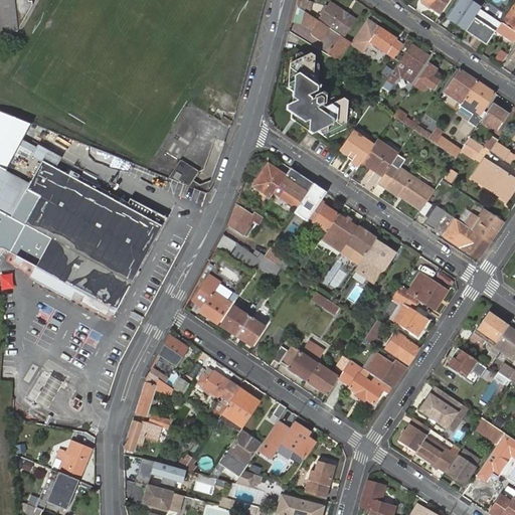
[(0,0),(0,32),(18,31),(32,5),(32,1),(29,1),(28,0),(0,0)]
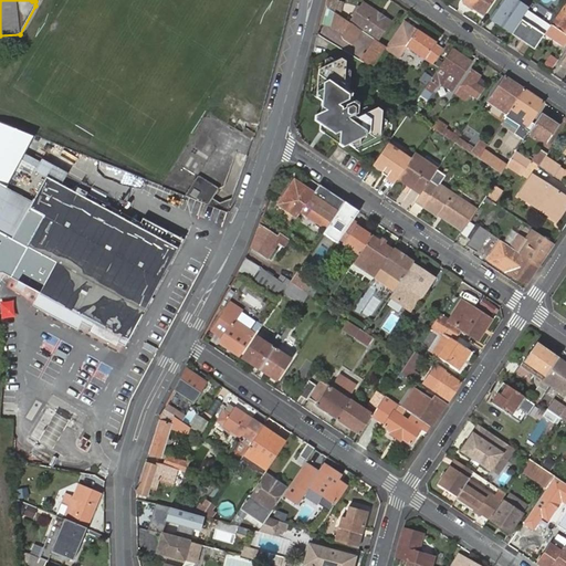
[(326,0),(325,6),(326,7),(334,11),(337,1),(336,0),(326,0)]
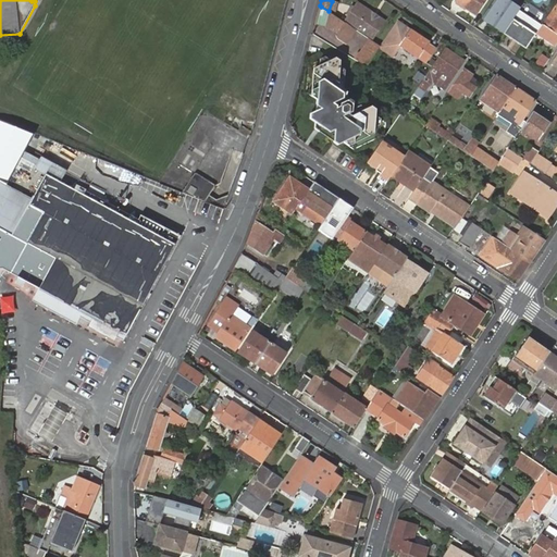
[(456,0),(456,2),(474,14),(484,0),(456,0)]
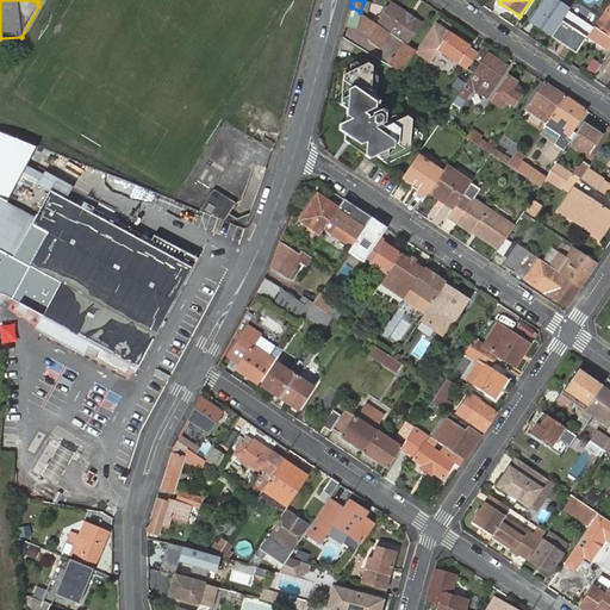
[(571,10),(558,0),(541,0),(528,20),(552,37),(568,11),(571,10)]
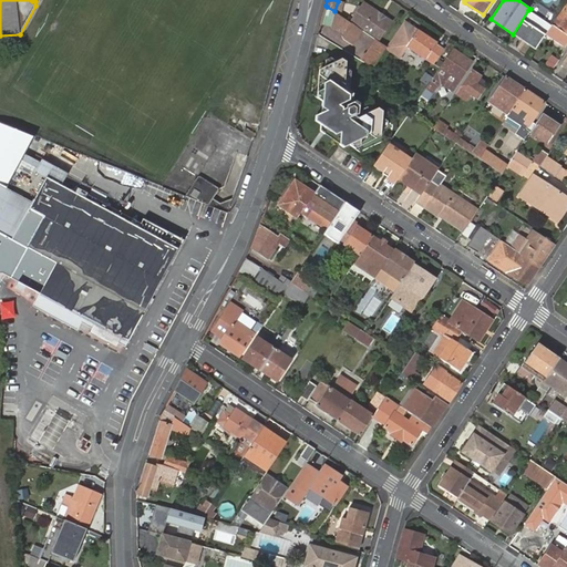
[(375,39),(378,41),(390,22),(363,4),(354,18),(351,23),(358,28),(362,31),(375,39)]
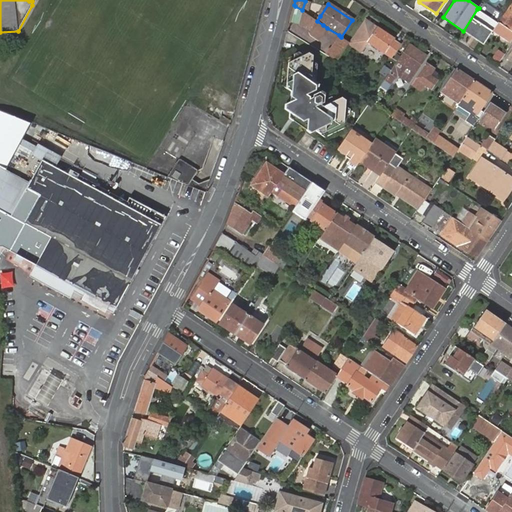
[(511,4),(510,8),(500,23),(495,30),(510,41),(511,37),(511,4)]
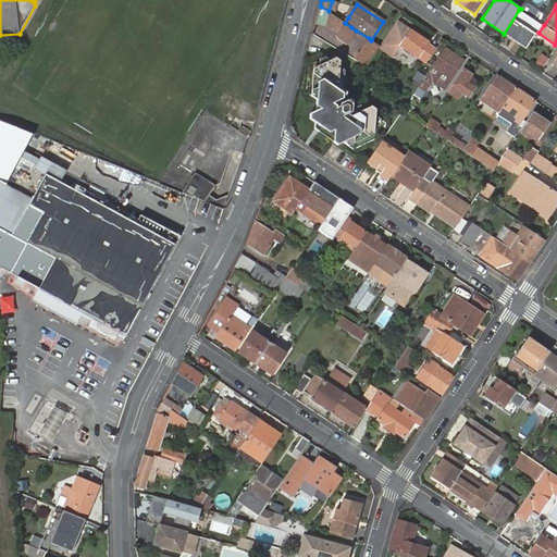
[(329,11),(321,7),(317,22),(323,24),(323,27),(338,33),(335,38),(346,46),(356,31),(351,27),(345,23),(333,14),(329,11)]
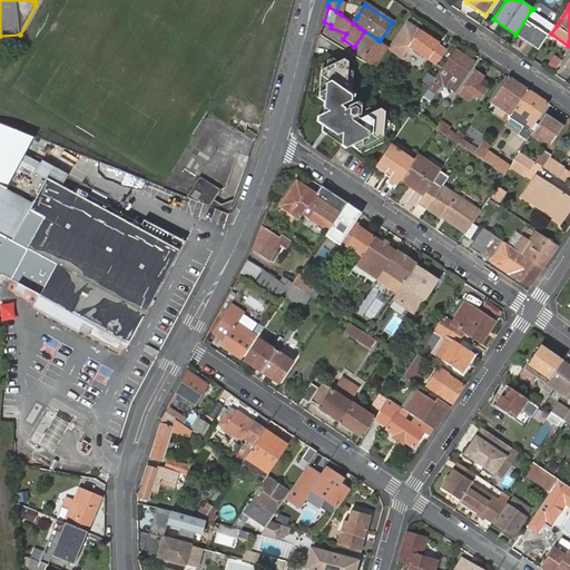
[(533,47),(538,50),(554,26),(531,10),(516,35),(520,38),(524,37),(532,41),(533,47)]
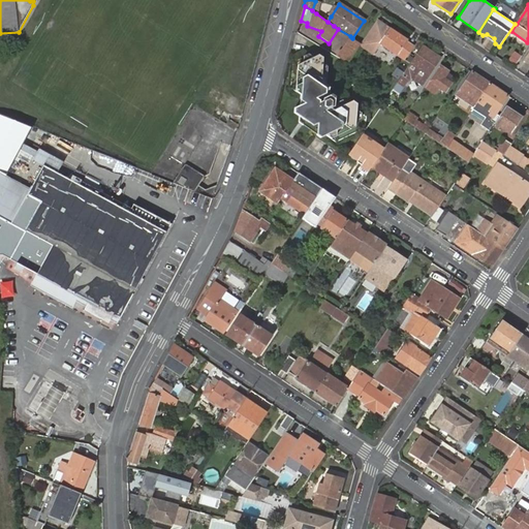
[(396,36),(397,34),(390,29),(380,42),(397,54),(404,59),(414,45),(406,40),(404,42),(396,36)]
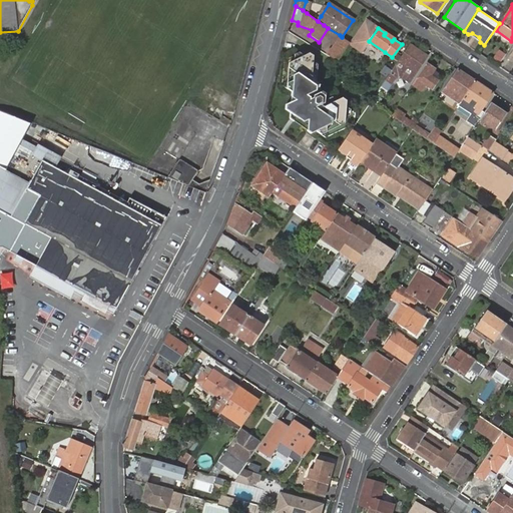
[(394,39),(385,33),(384,35),(392,41),(394,39)]
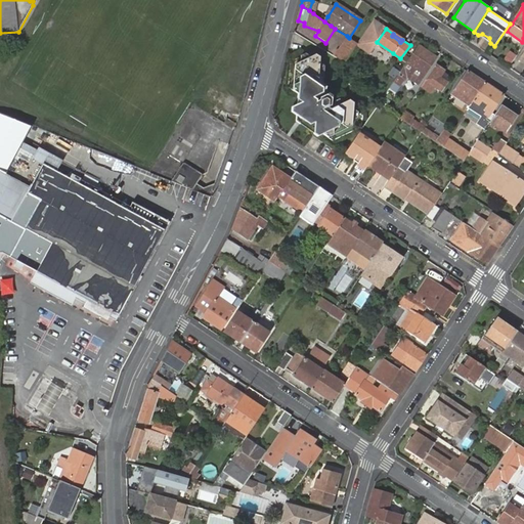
[(357,44),(357,43),(349,38),(347,36),(338,50),(337,49),(333,55),(345,62),(357,44)]
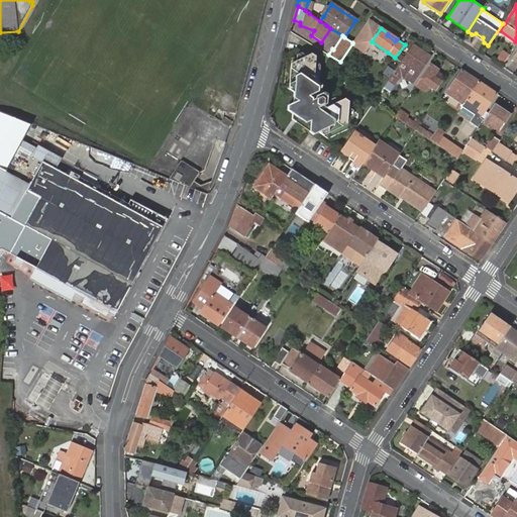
[(413,83),(416,77),(430,57),(413,45),(400,66),(397,69),(396,69),(394,73),(392,76),(391,77),(388,81),(395,85),(401,76),(413,83)]
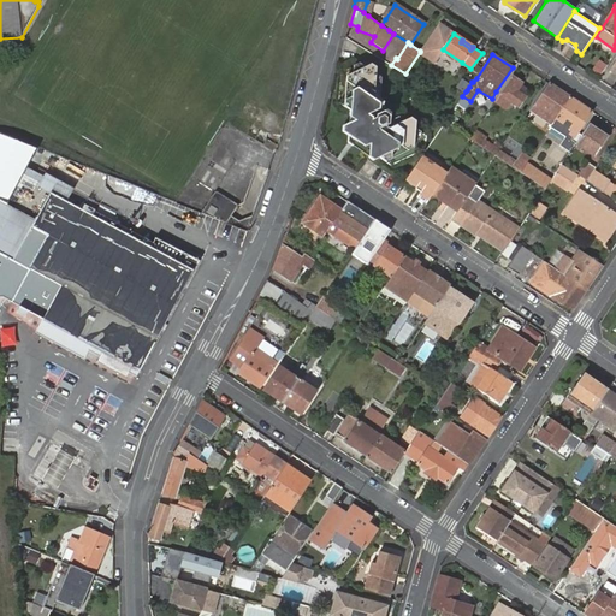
[(591,71),(599,75),(604,61),(596,59),(591,71)]
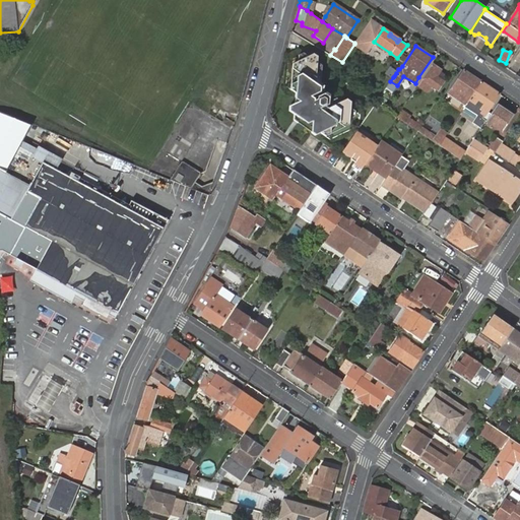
[(311,133),(315,135),(326,136),(344,127),(349,125),(349,119),(354,117),(355,112),(350,109),(350,103),(346,100),(341,102),(327,109),(329,95),(326,93),(324,93),(324,89),(320,87),(321,83),(322,65),(317,61),(318,57),(313,54),(309,56),(303,53),(299,55),(299,61),(293,64),(293,69),(290,89),(296,93),(295,99),(295,104),(289,107),(289,112),(294,115),(293,120),(297,123),(311,133)]
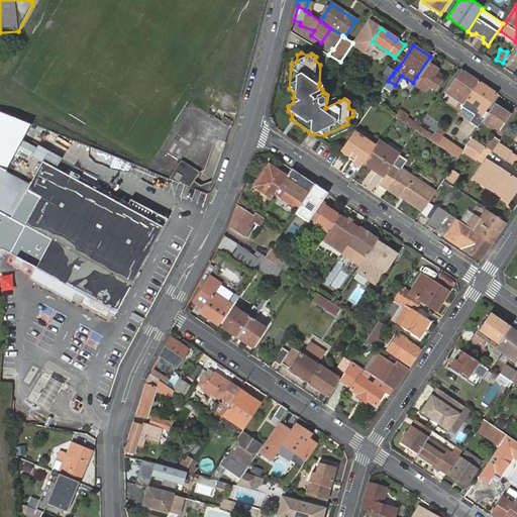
[(437,70),(429,64),(419,79),(414,87),(422,93),(428,85),(435,90),(440,82),(439,81),(443,75),(437,71),(437,70)]
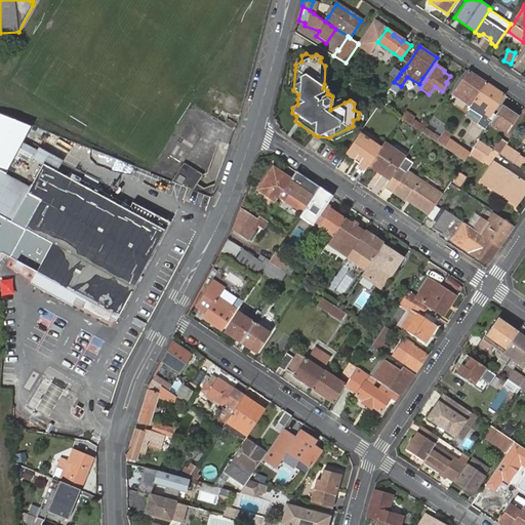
[(398,77),(400,74),(399,73),(402,68),(398,66),(392,75),(397,78),(398,77)]
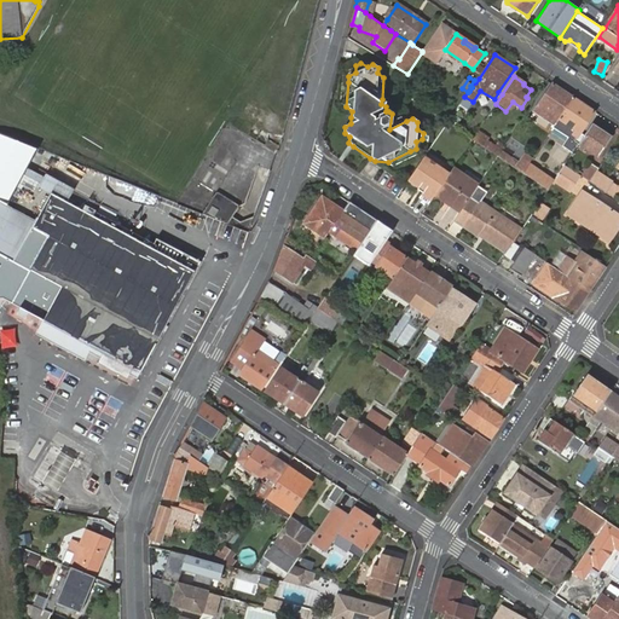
[(573,98),(553,84),(534,111),(539,115),(550,122),(555,125),(573,98)]
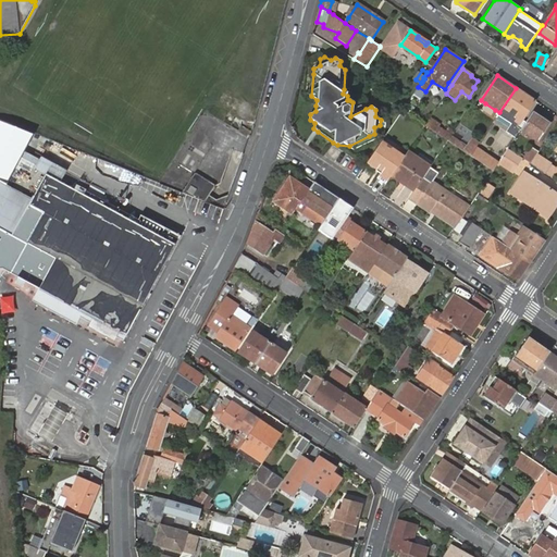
[(516,88),(499,112),(498,114),(511,124),(507,132),(516,137),(520,131),(521,128),(518,126),(534,100),(516,88)]
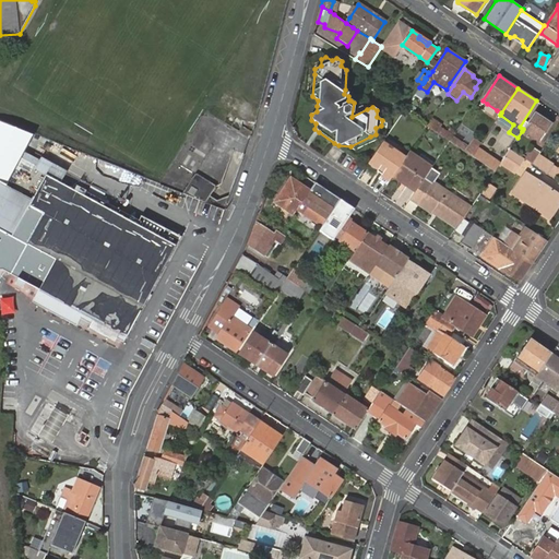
[(534,113),(523,129),(522,131),(530,135),(532,132),(542,140),(551,125),(534,113)]
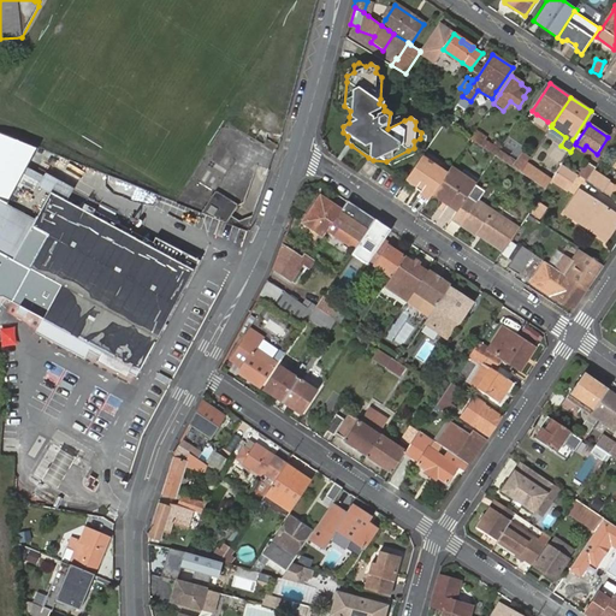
[(475,131),(469,138),(480,146),(486,138),(475,131)]
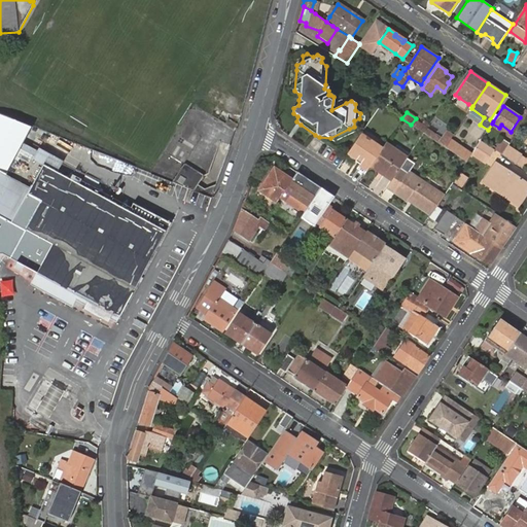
[(0,171),(6,174),(32,127),(0,114),(0,171)]
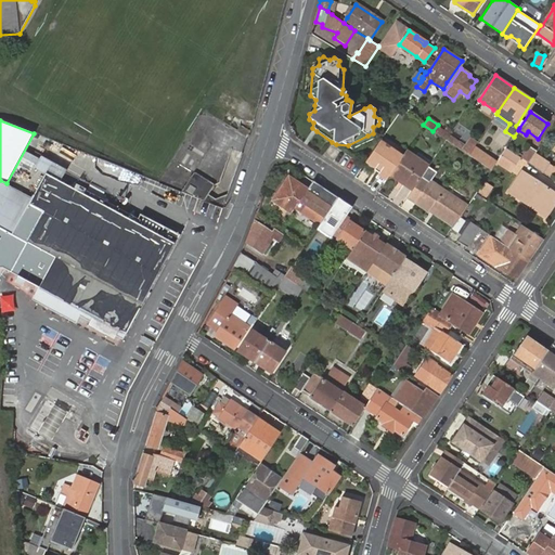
[(439,121),(438,125),(433,131),(449,137),(452,130),(439,121)]
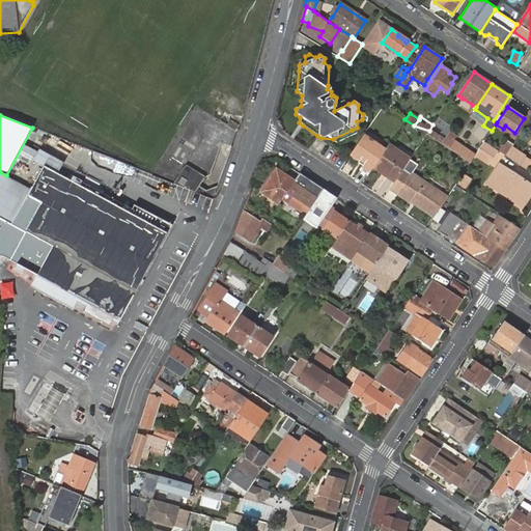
[(512,135),(514,133),(505,126),(503,129),(512,135)]
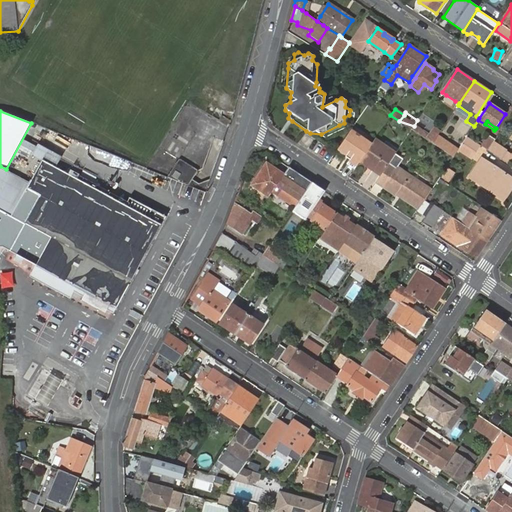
[(425,133),(414,126),(411,129),(426,139),(432,143),(437,136),(440,131),(434,127),(429,134),(426,132),(425,133)]
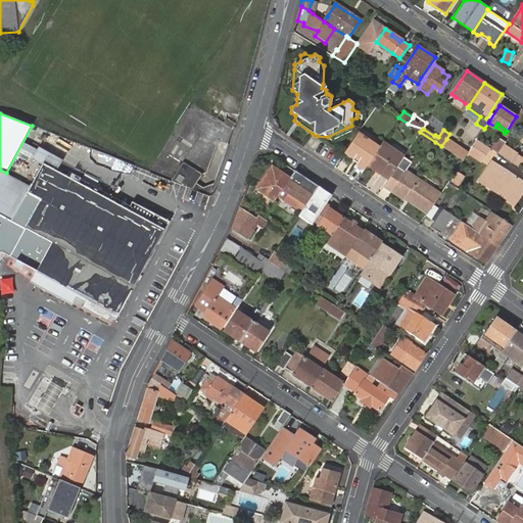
[(364,137),(358,133),(345,152),(359,160),(354,168),(362,173),(368,164),(379,147),(367,139),(367,138),(364,136),(364,137)]
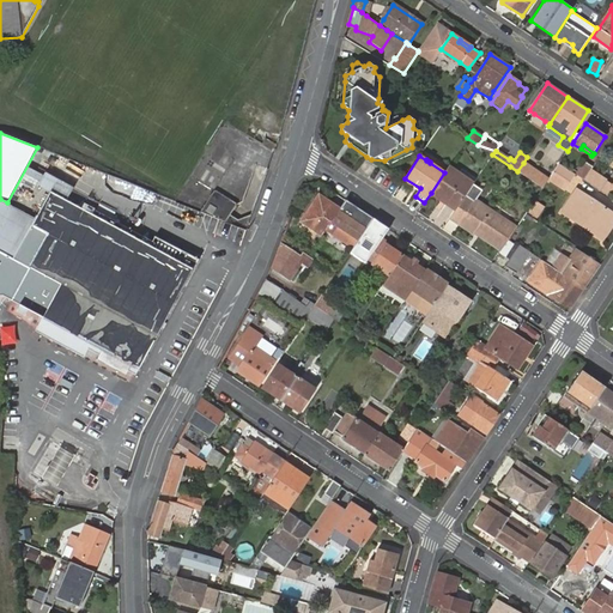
[(606,161),(600,157),(593,168),(592,170),(596,174),(606,161)]
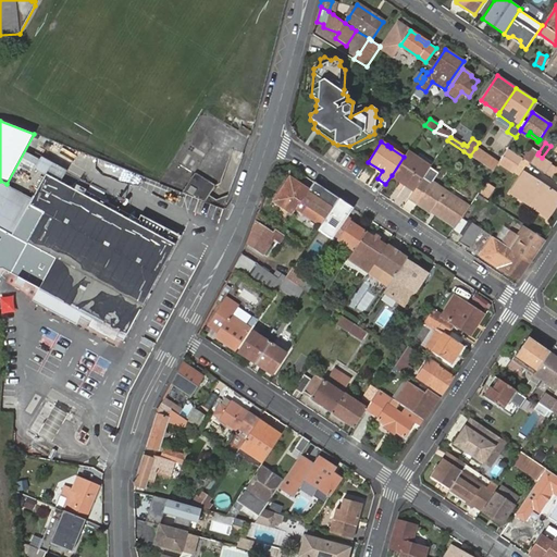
[(537,155),(539,152),(532,147),(523,159),(531,163),(537,155)]
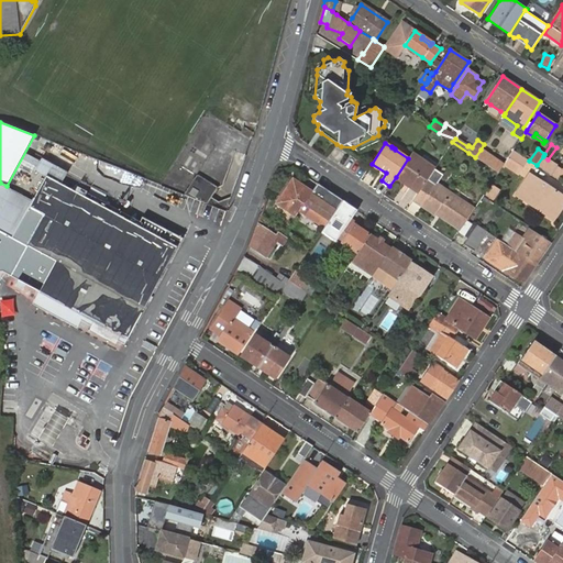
[(481,150),(475,157),(498,173),(504,165),(481,150)]
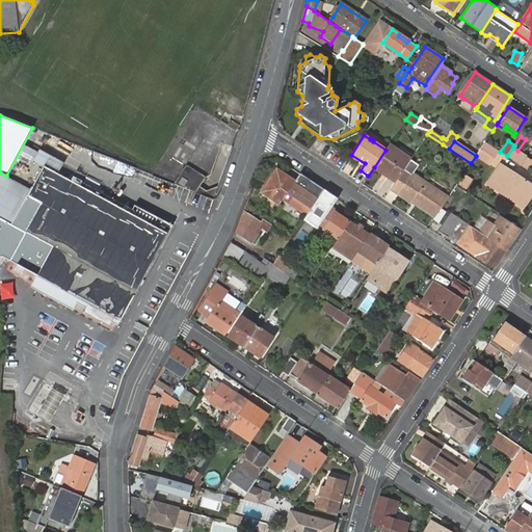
[(499,151),(485,141),(480,150),(494,158),(499,151)]
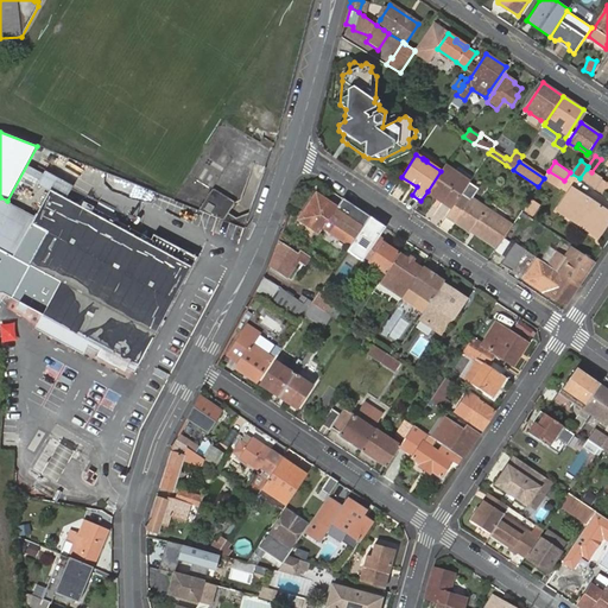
[(469,183),(444,166),(441,171),(428,191),(437,198),(442,201),(443,202),(451,208),(469,183)]
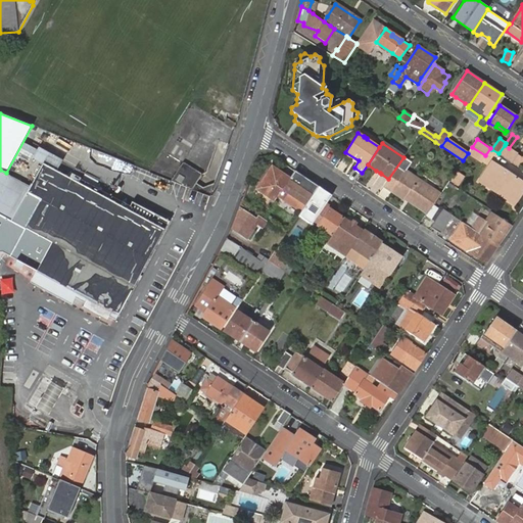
[(518,154),(509,148),(505,145),(498,153),(513,162),(518,154)]
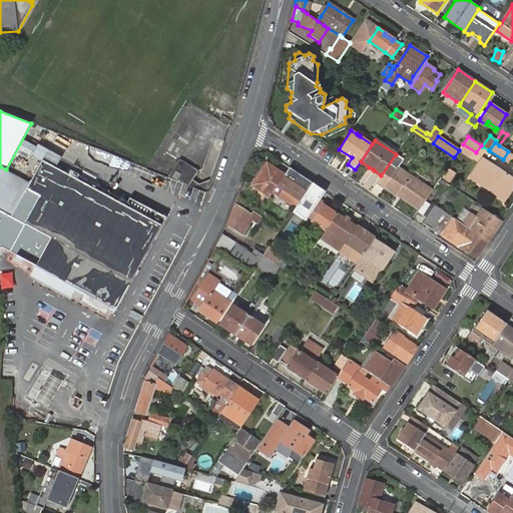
[(476,152),(463,144),(459,150),(472,158),(476,152)]
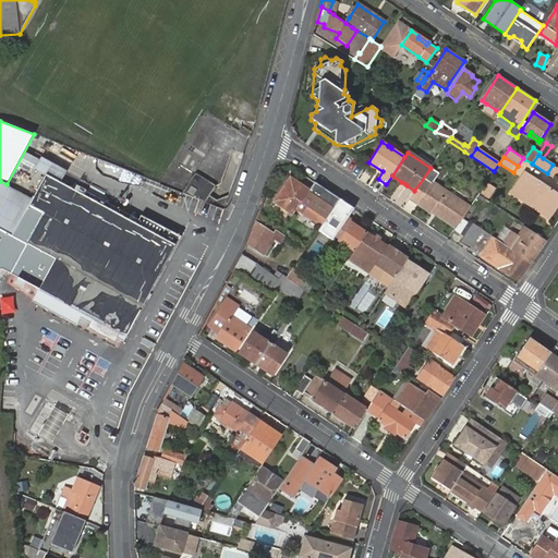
[(557,168),(553,165),(547,173),(554,179),(557,172),(557,168)]
